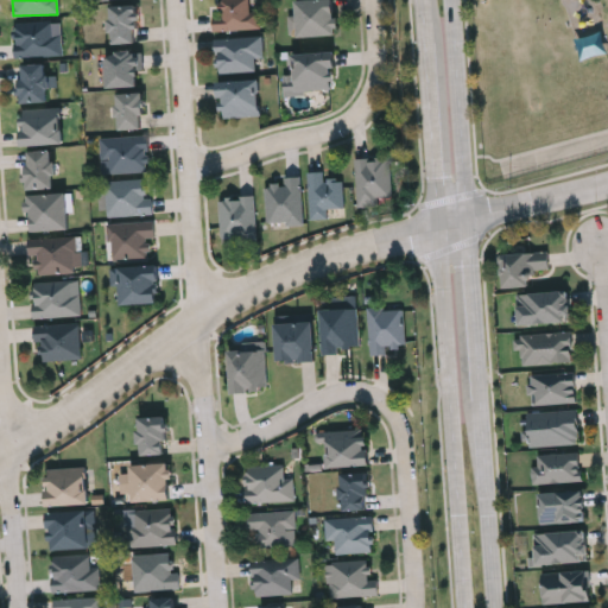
[(220,0),(249,0),(249,12),(259,12),(259,30),(214,30),(214,18),(220,18),(220,0)]
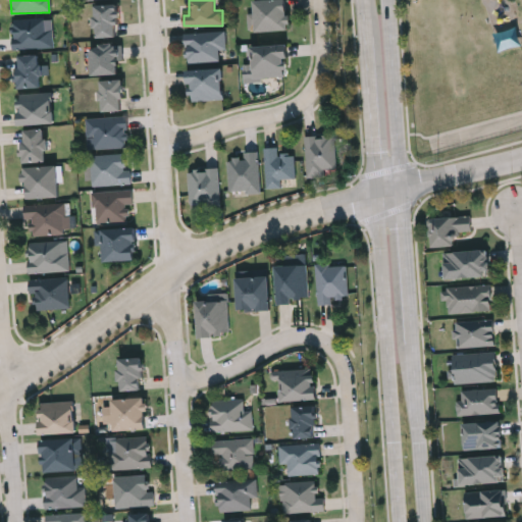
[(286,0),(288,31),(255,32),(254,0),(286,0)]
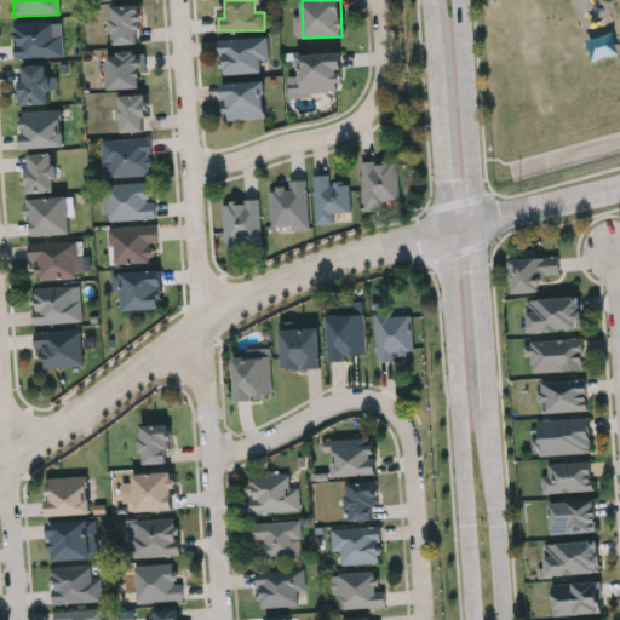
[(138,6),(138,44),(112,44),(112,6),(138,6)]
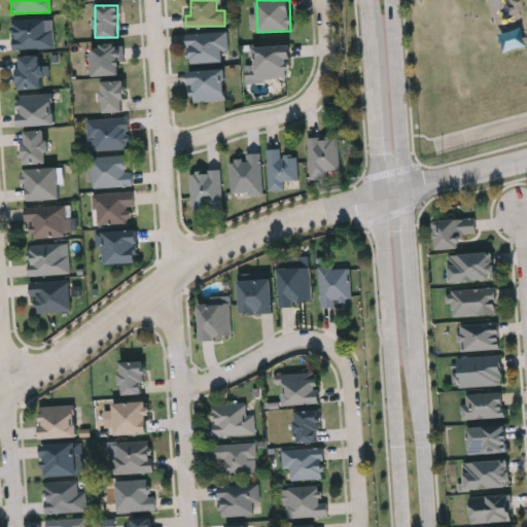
[(53,48),(12,49),(12,20),(53,19),(53,48)]
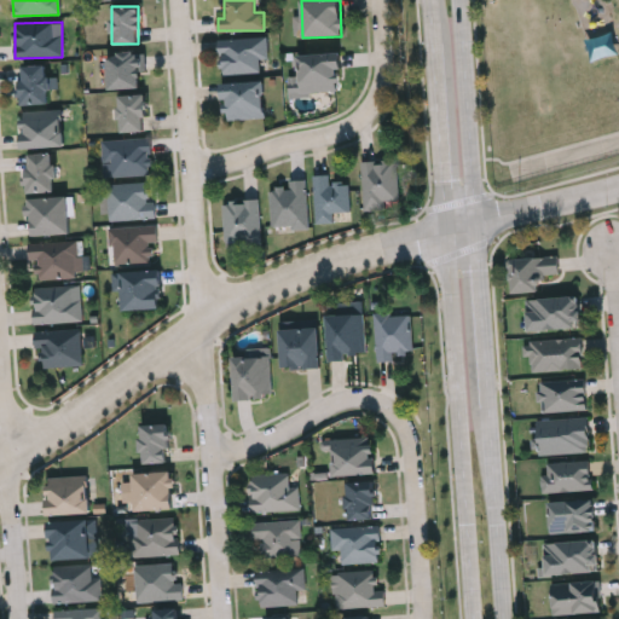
[(220,39),(267,38),(267,58),(260,58),(260,73),(221,74),(220,39)]
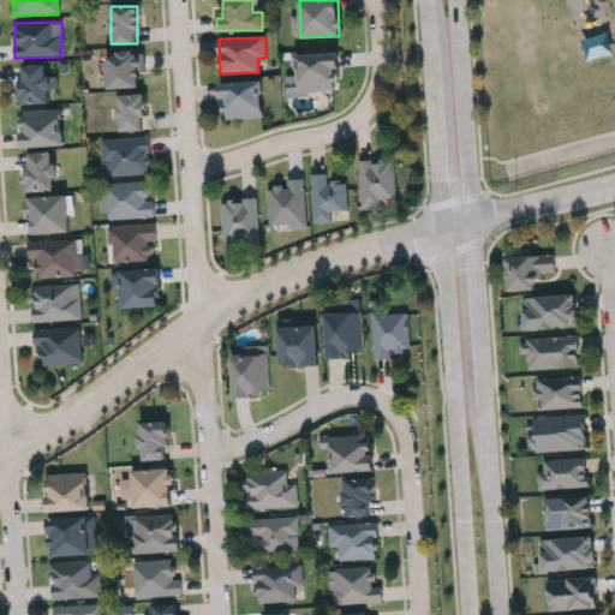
[(141,88),(107,88),(107,52),(141,52),(141,88)]
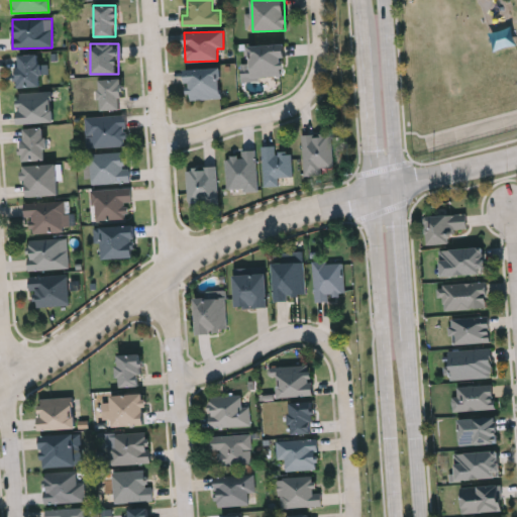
[(285,76),(250,76),(250,45),(285,45),(285,76)]
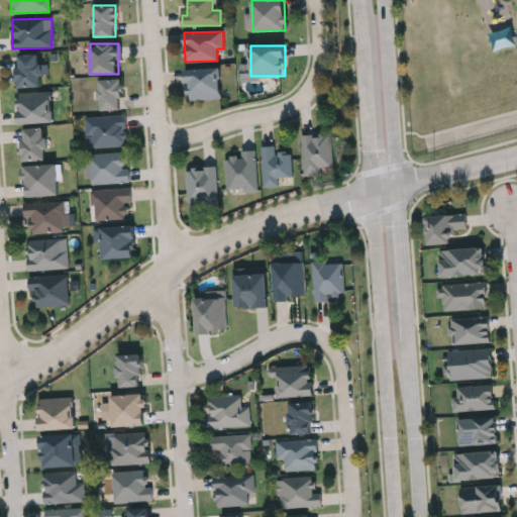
[(17,56),(40,56),(40,87),(17,87),(17,56)]
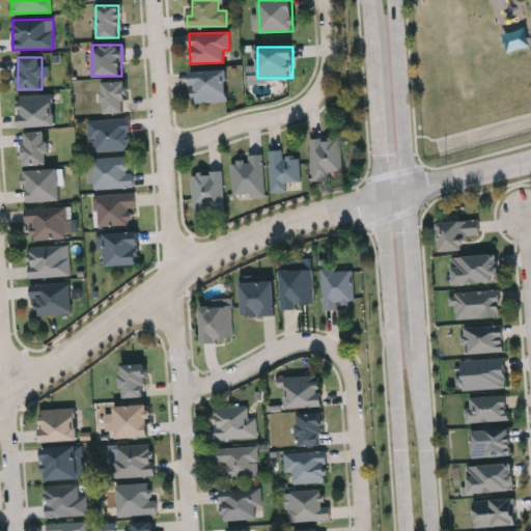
[(191,72),(226,71),(226,102),(192,103),(191,72)]
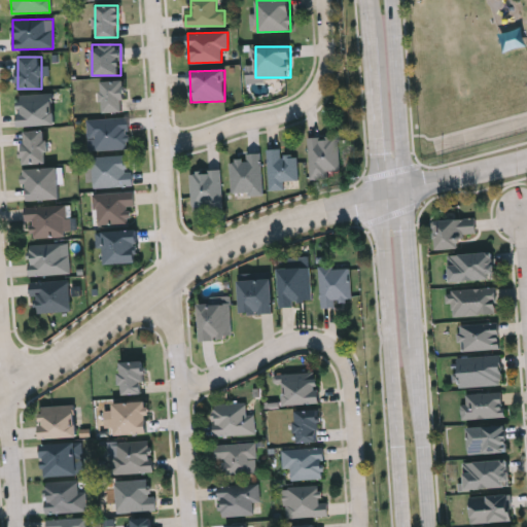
[(124,81),(124,112),(102,112),(101,81),(124,81)]
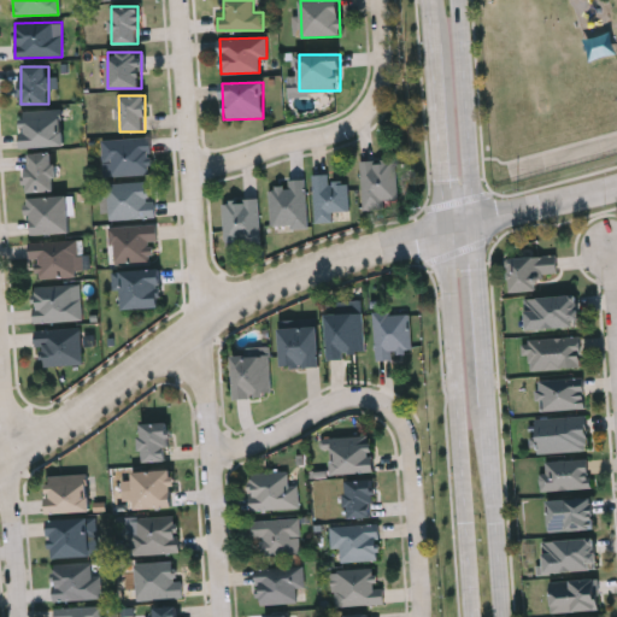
[(62,146),(22,146),(22,111),(62,111),(62,146)]
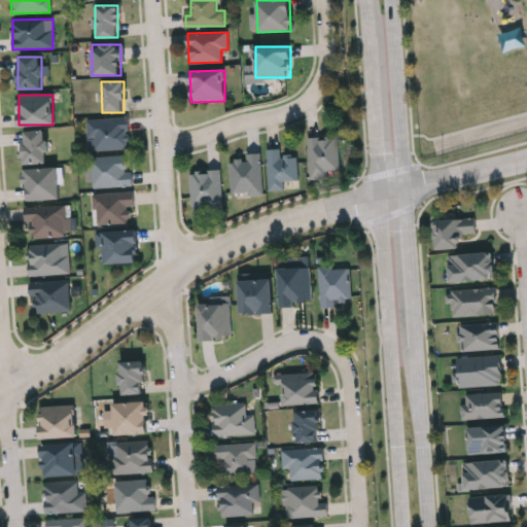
[(129,117),(129,148),(89,149),(88,118),(129,117)]
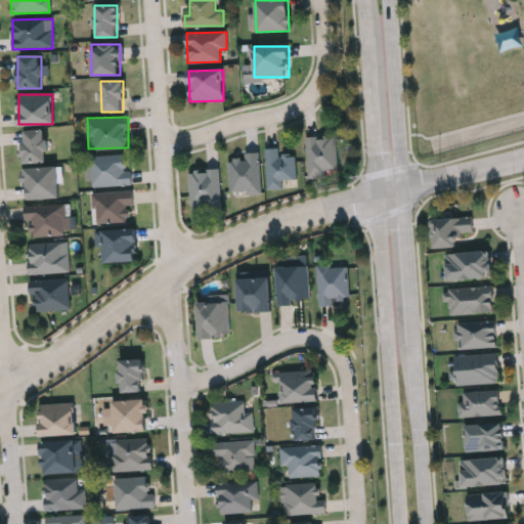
[(46,163),(23,164),(23,130),(45,130),(46,163)]
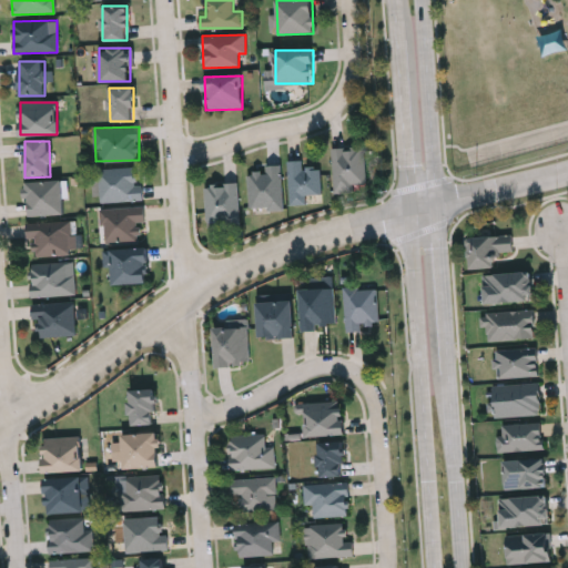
[(333,193),(332,149),(365,148),(365,184),(355,184),(355,192),(333,193)]
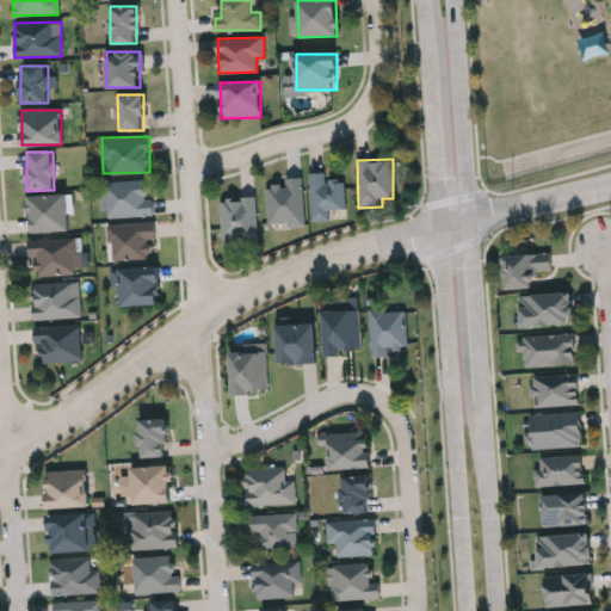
[(310,173),(326,173),(326,180),(345,180),(345,209),(332,209),(332,220),(310,220),(310,173)]
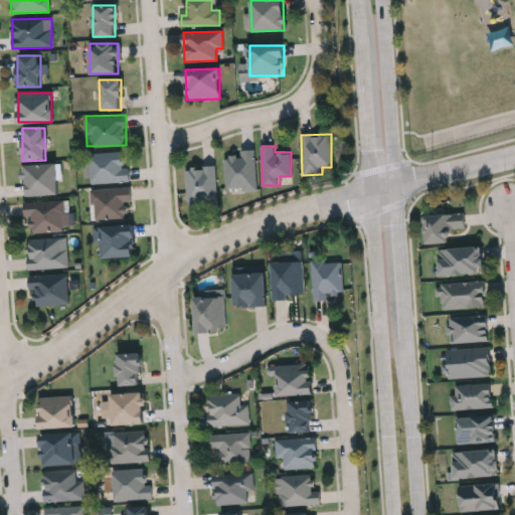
[(256,189),(226,190),(224,153),(254,151),(256,189)]
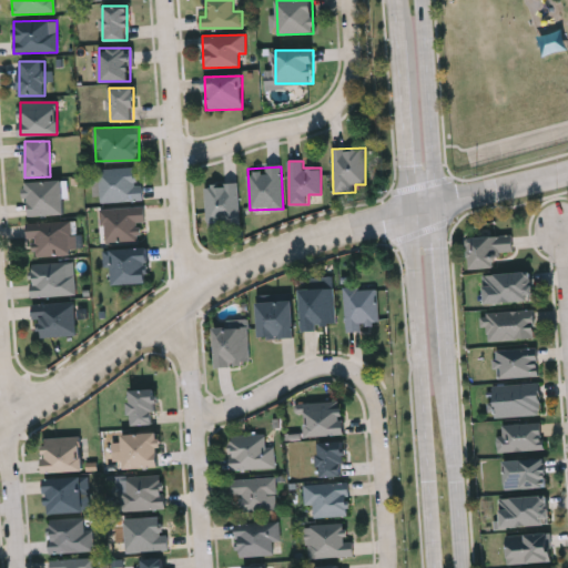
[(140,168),(141,201),(100,202),(99,169),(140,168)]
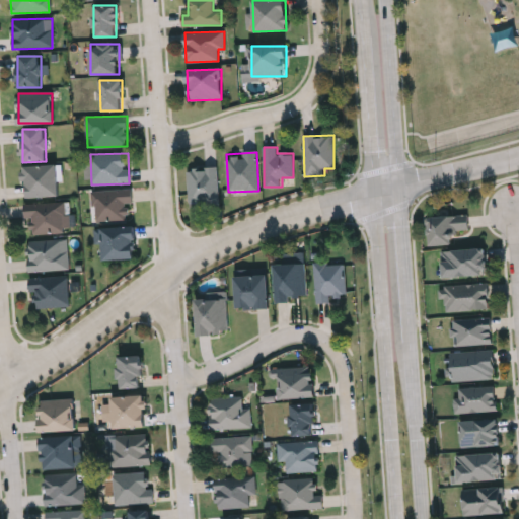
[(58,196),(25,198),(23,166),(57,165),(58,196)]
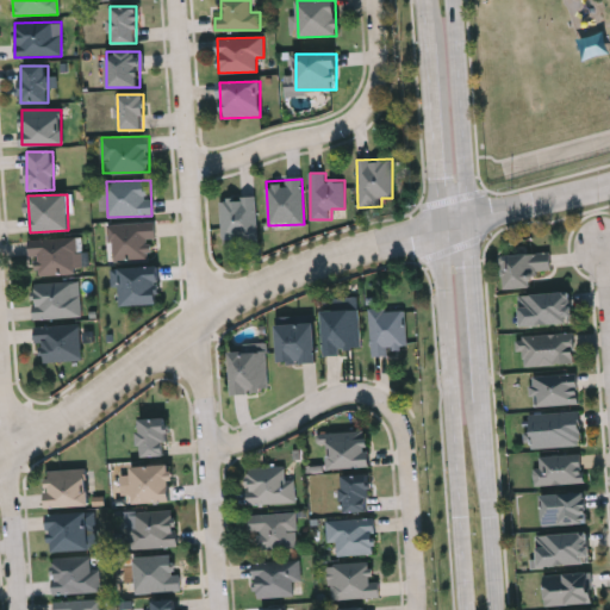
[(221,198),(255,197),(257,244),(223,246),(221,198)]
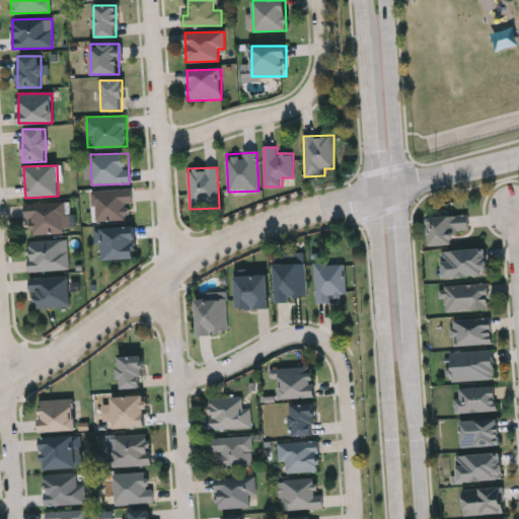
[(130,190),(131,220),(93,220),(93,190),(130,190)]
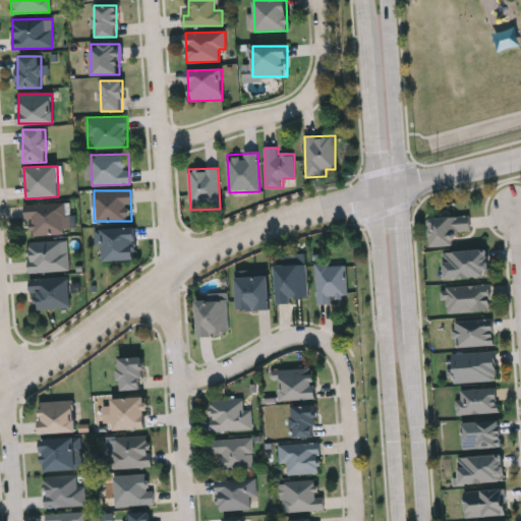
[(67,234),(26,234),(26,204),(67,203),(67,234)]
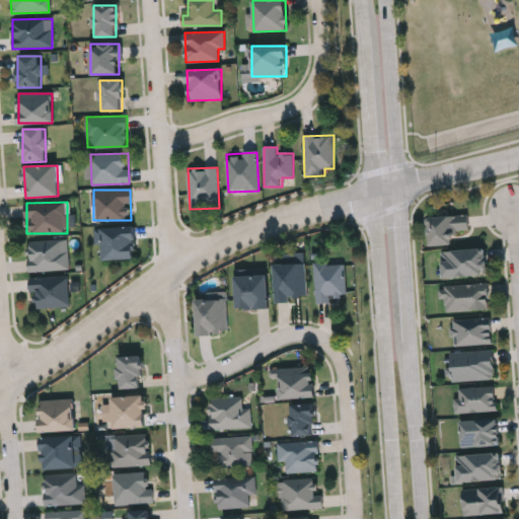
[(428,244),(427,215),(467,213),(467,229),(452,230),(452,243),(428,244)]
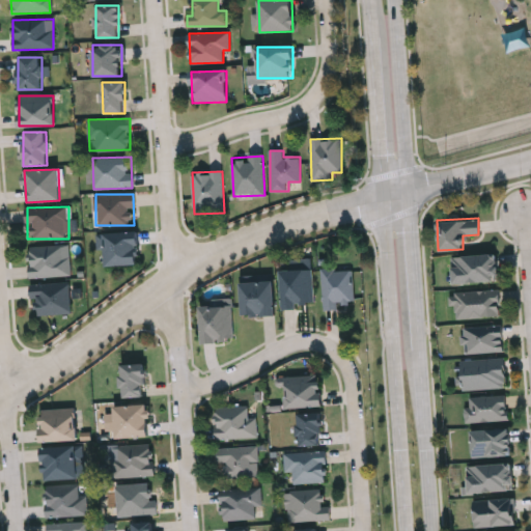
[(139,266),(105,266),(104,249),(96,250),(96,233),(138,232),(139,266)]
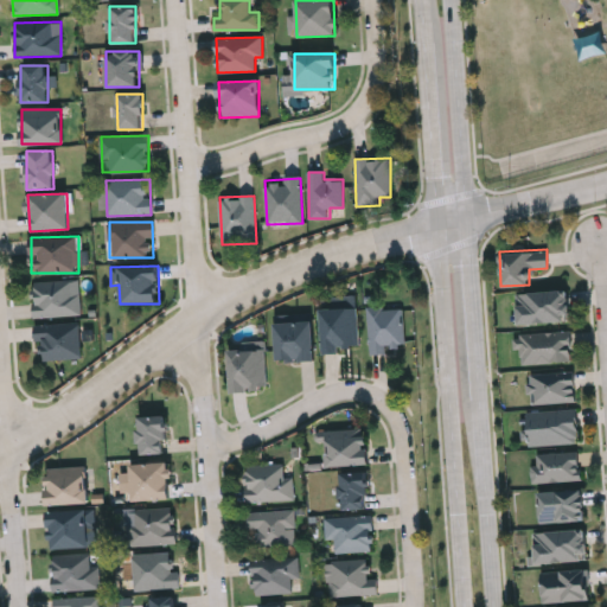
[(32,281),(78,280),(80,315),(33,317),(32,281)]
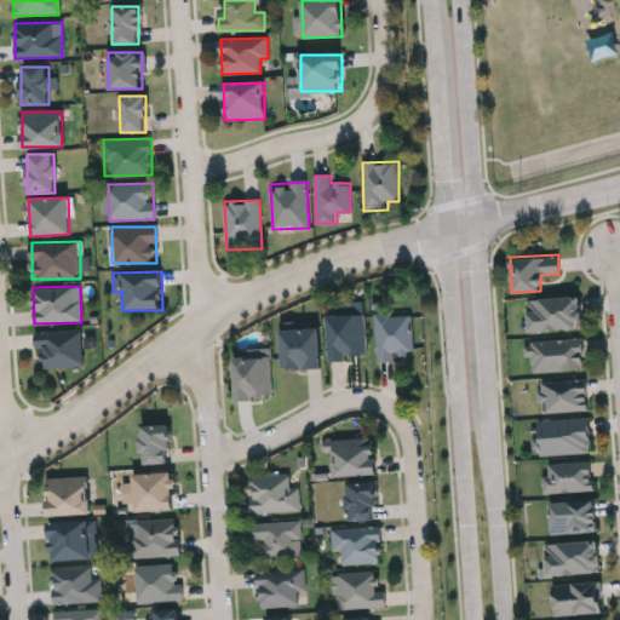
[(579,296),(579,327),(527,328),(527,297),(579,296)]
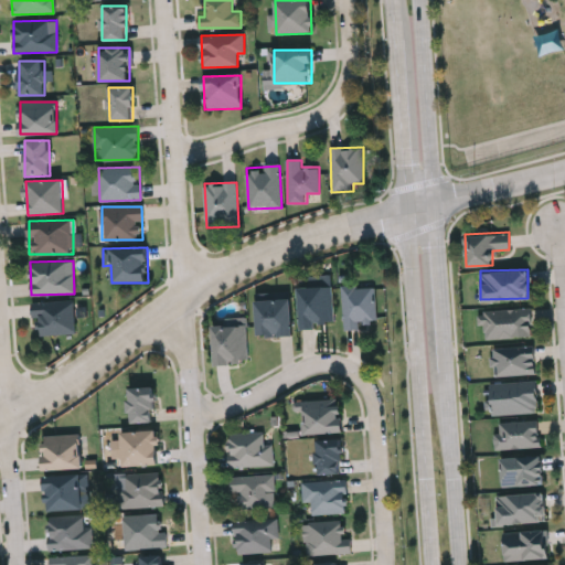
[(374,286),(376,326),(344,328),(342,287),(374,286)]
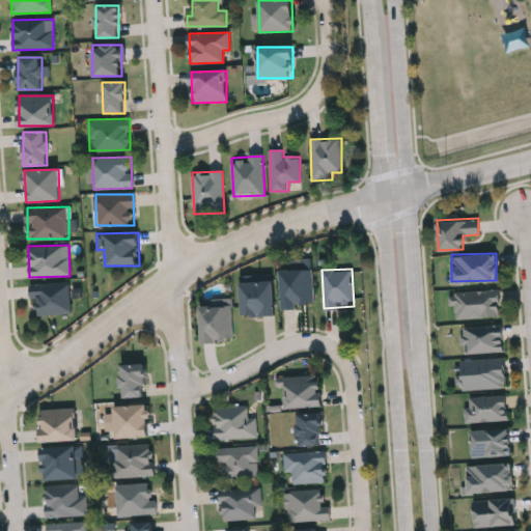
[(282,308),(281,270),(313,270),(313,308),(282,308)]
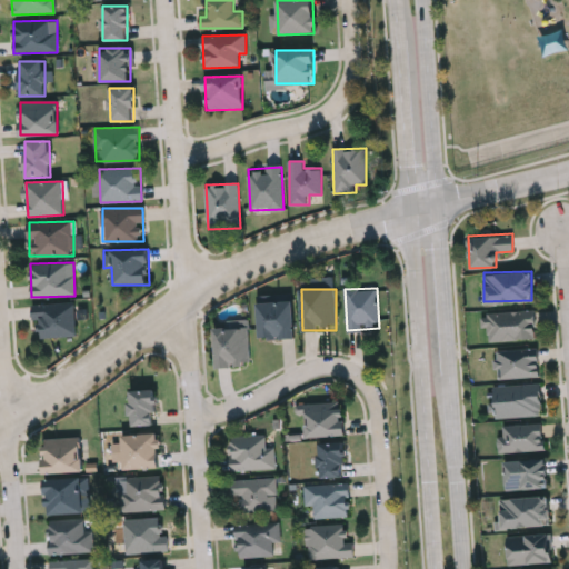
[(259,339),(259,302),(293,302),(293,339),(259,339)]
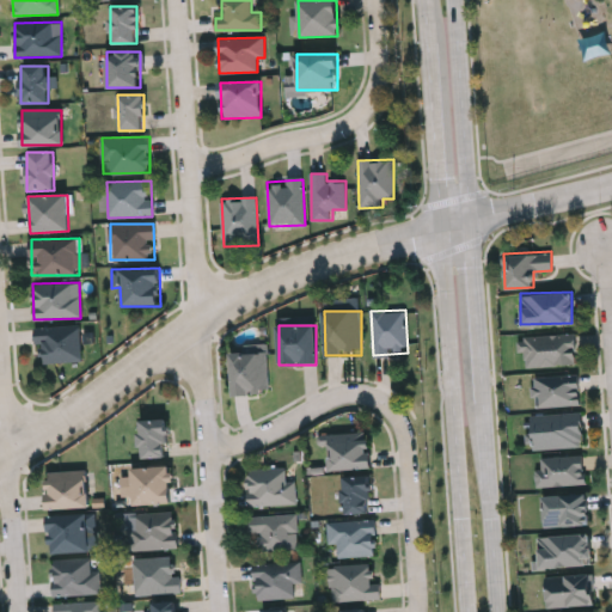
[(34,328),(79,326),(81,361),(42,362),(42,344),(35,344),(34,328)]
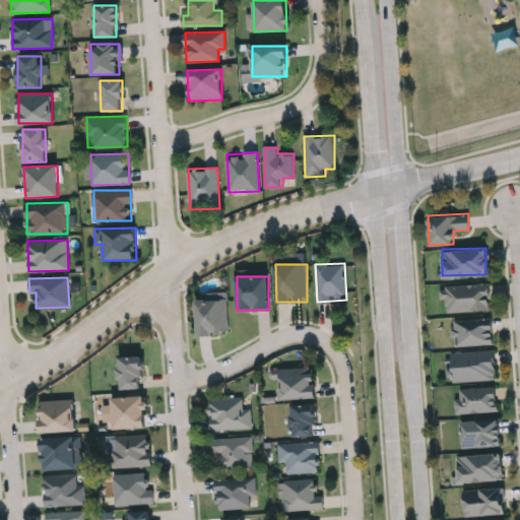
[(489,309),(444,310),(444,283),(488,282),(489,309)]
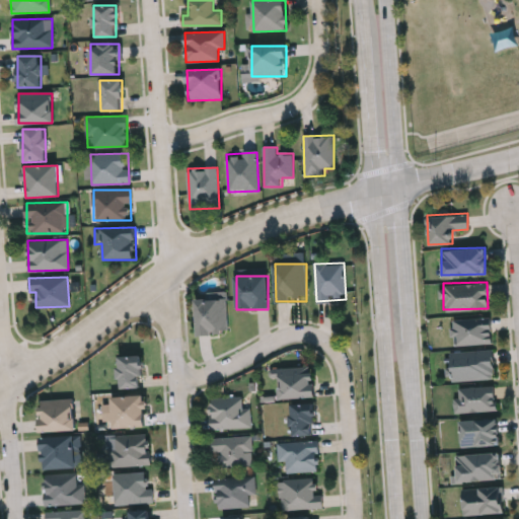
[(227,298),(228,335),(197,336),(196,299),(227,298)]
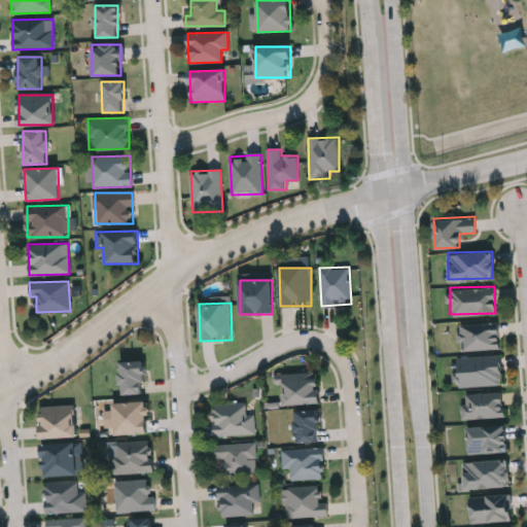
[(498,348),(458,349),(458,322),(498,321),(498,348)]
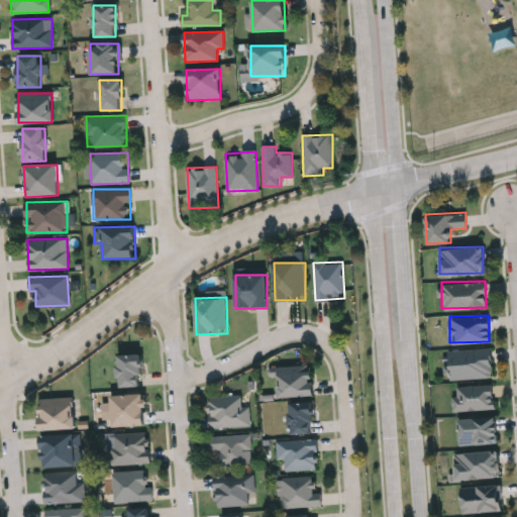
[(492,376),(449,379),(448,349),(490,346),(492,376)]
